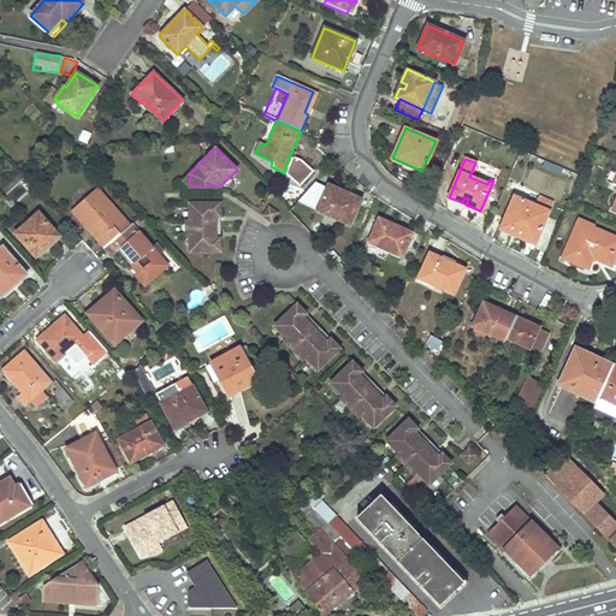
[(336,193),(337,191),(337,190),(329,185),(317,211),(349,224),(360,200),(349,195),(348,197),(336,193)]
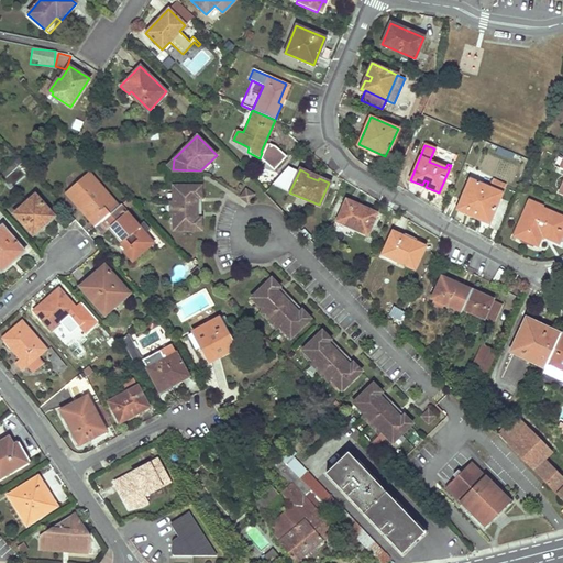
[(72,189),(75,192),(78,196),(73,201),(81,211),(85,209),(87,210),(84,213),(96,228),(97,227),(101,222),(119,207),(90,173),(72,189)]
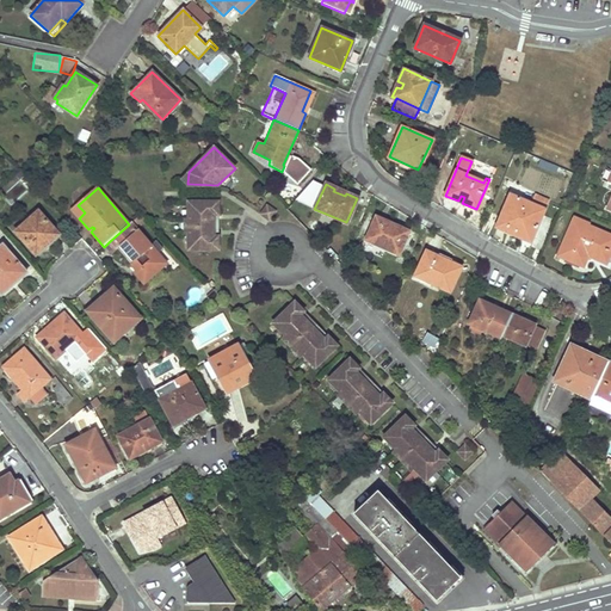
[(495,228),(500,230),(505,233),(506,229),(531,239),(547,201),(534,195),(530,203),(510,195),(495,228)]
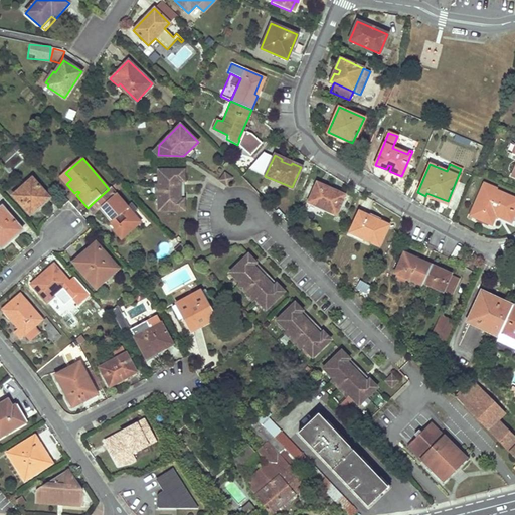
[(183,170),(158,169),(158,176),(157,176),(156,202),(158,202),(158,209),(183,209),(183,198),(179,198),(179,191),(183,191),(183,184),(179,184),(179,180),(183,180),(183,170)]
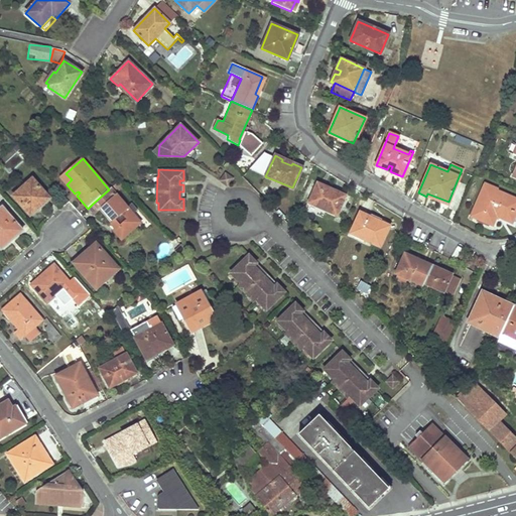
[(225,174),(220,181),(226,186),(231,179),(225,174)]
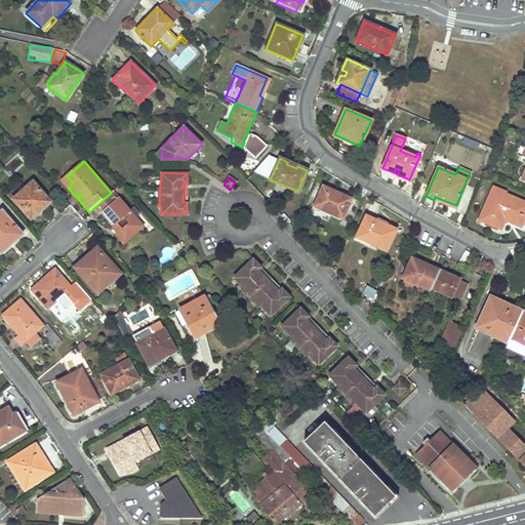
[(12,199),(22,208),(30,218),(49,201),(32,182),(12,199)]
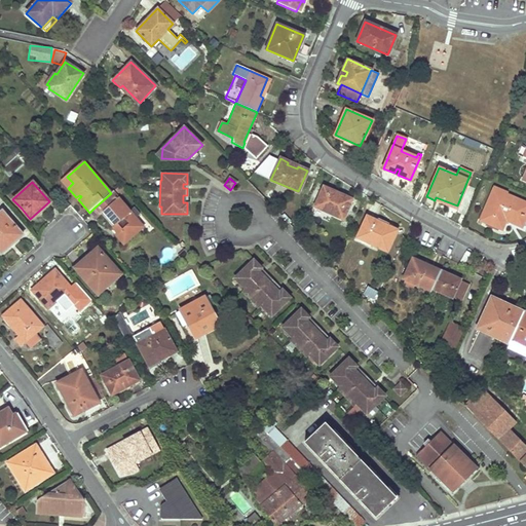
[(322,186),(317,196),(313,207),(340,219),(349,199),(322,186)]
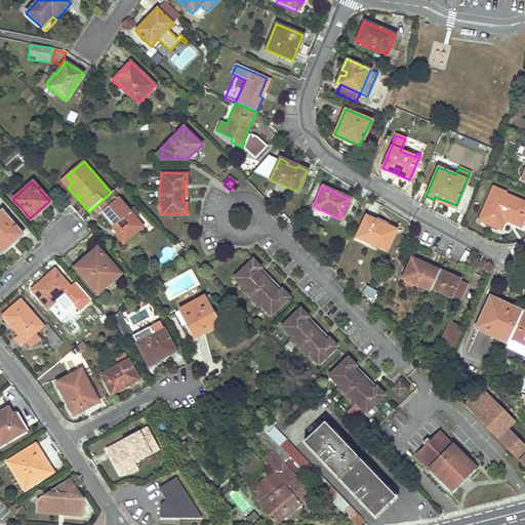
[(500,230),(502,225),(505,219),(520,226),(523,218),(524,218),(524,203),(506,195),(507,192),(492,187),(492,189),(479,219),(500,230)]
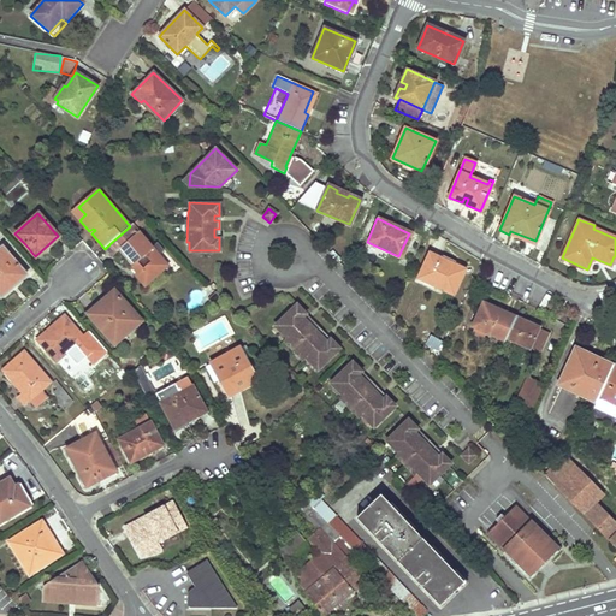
[(132,224),(130,226),(111,243),(118,250),(135,270),(138,266),(142,270),(135,276),(143,285),(167,265),(132,224)]
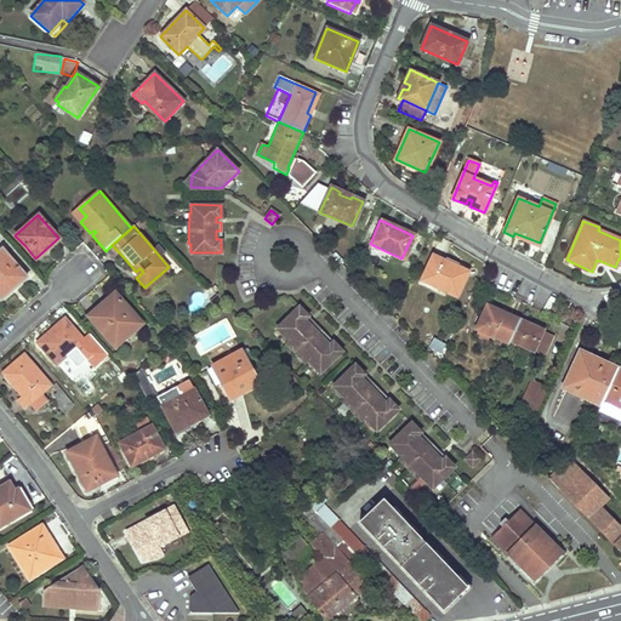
[(113,258),(119,252),(112,245),(107,250),(113,258)]
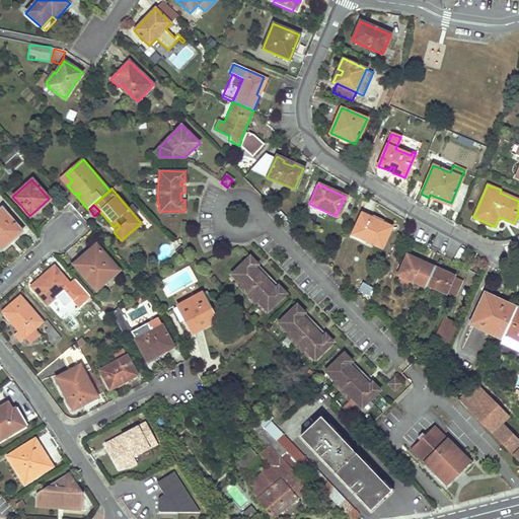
[(0,243),(9,236),(12,240),(22,231),(2,209),(0,210),(0,243)]
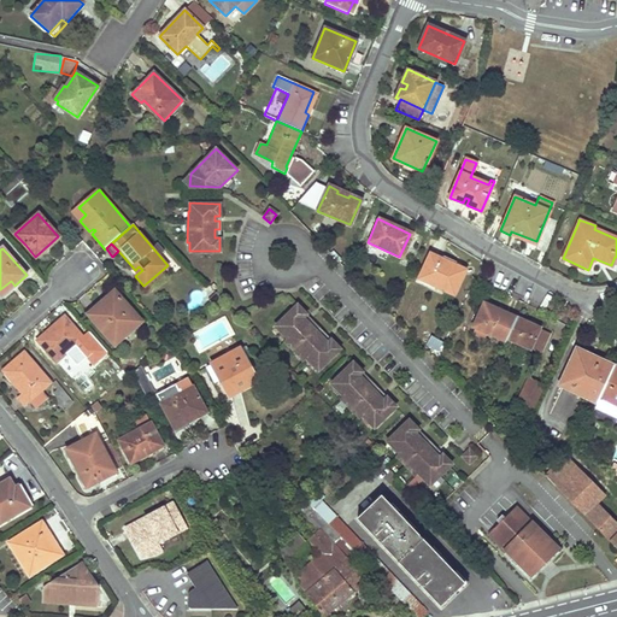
[(429,254),(423,266),(417,278),(454,295),(465,270),(429,254)]
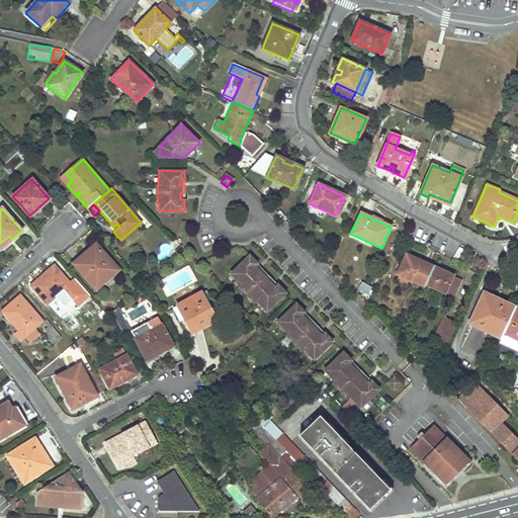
[(0,250),(12,240),(9,236),(0,243),(0,250)]
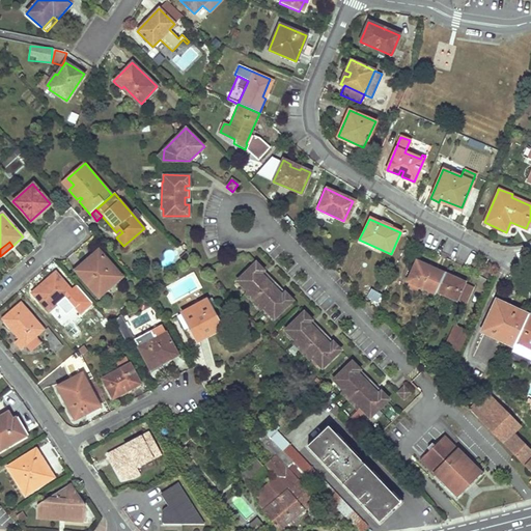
[(92,261),(91,260),(90,258),(77,271),(100,297),(121,277),(101,253),(92,261)]
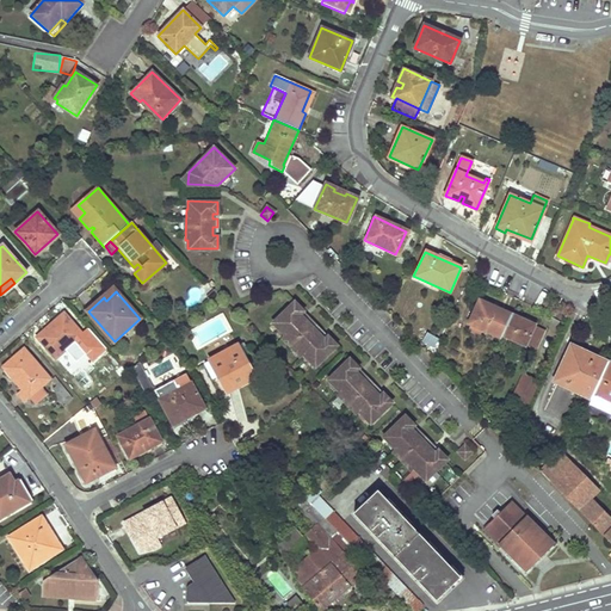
[(500,340),(501,338),(511,316),(493,308),(494,304),(480,298),(474,312),(467,326),(468,326),(480,332),(500,340)]
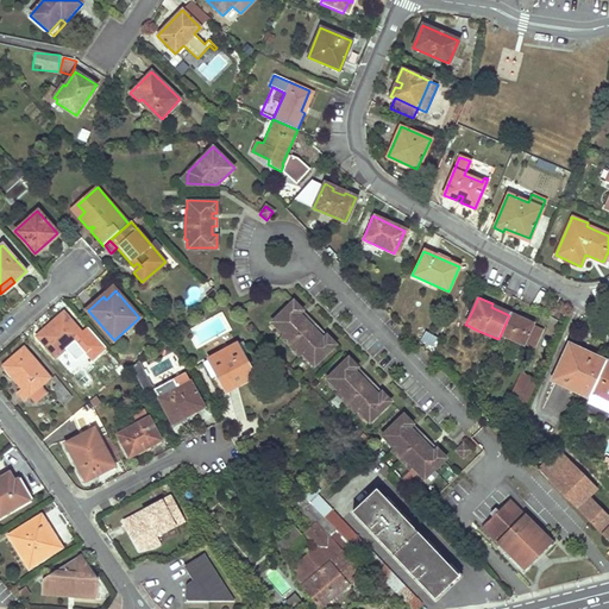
[(311,360),(315,366),(338,345),(330,336),(326,339),(320,333),(324,330),(311,318),(308,320),(302,314),(305,311),(296,302),(274,324),(280,330),(278,331),(284,337),(283,338),(301,357),(302,356),(309,362),(311,360)]
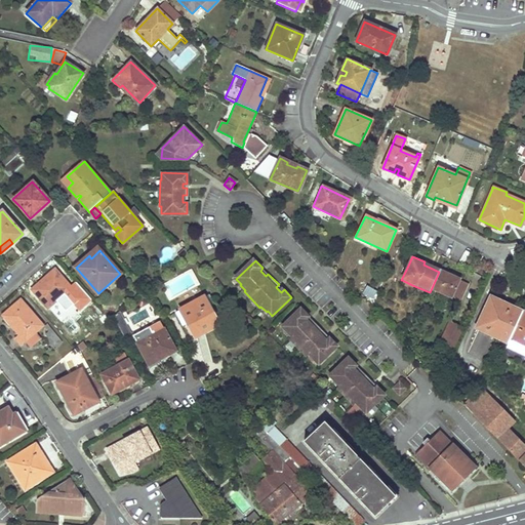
[(38,285),(47,294),(41,299),(48,308),(64,294),(79,311),(89,300),(75,284),(72,287),(55,270),(38,285)]
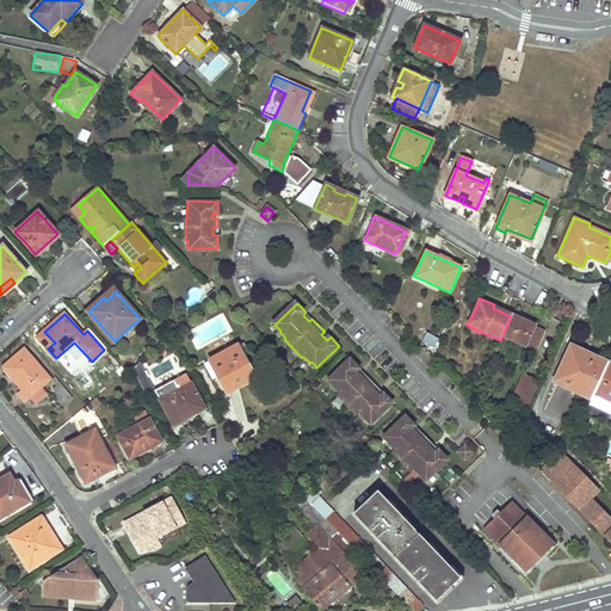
[(544,329),(512,315),(511,316),(501,338),(534,353),(544,329)]
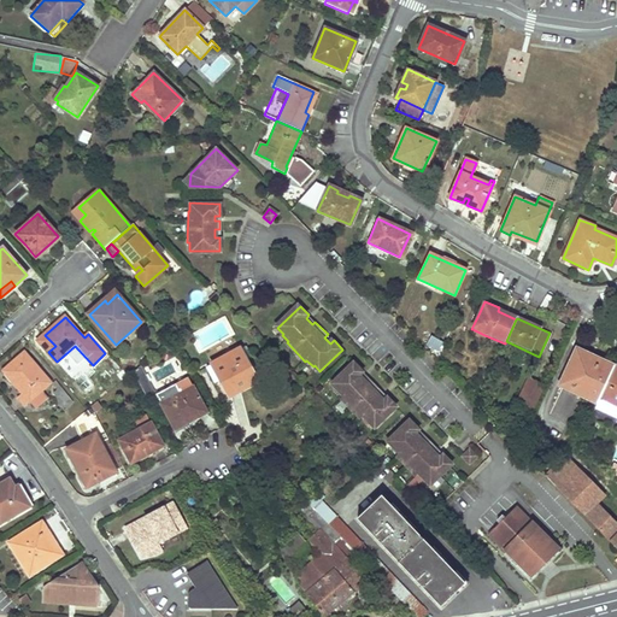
[(485,335),(472,329),(470,335),(482,340),(485,335)]
